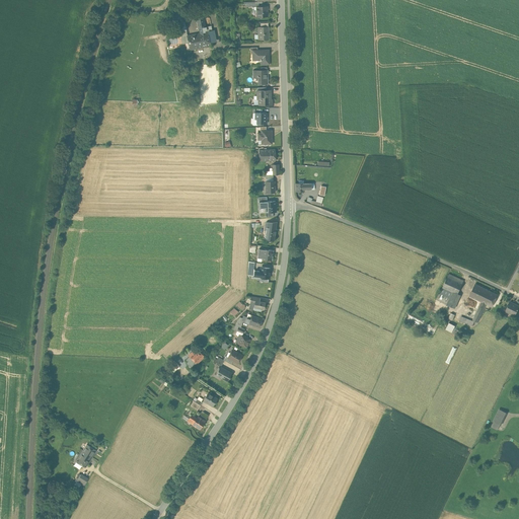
[(257,17),(269,17),(269,5),(256,6),(257,17)]
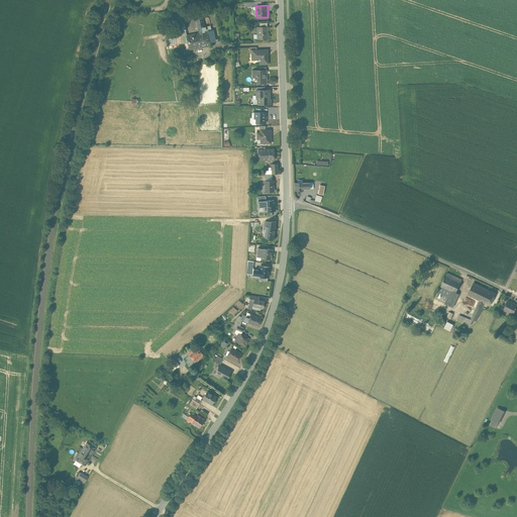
[(183,11),(172,13),(173,19),(184,17),(183,11)]
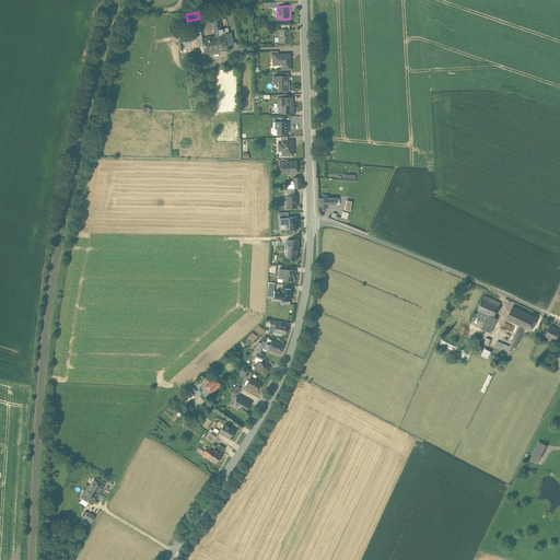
[(207,55),(229,50),(225,34),(230,34),(229,27),(224,28),(222,19),(213,21),(217,35),(203,38),(207,55)]
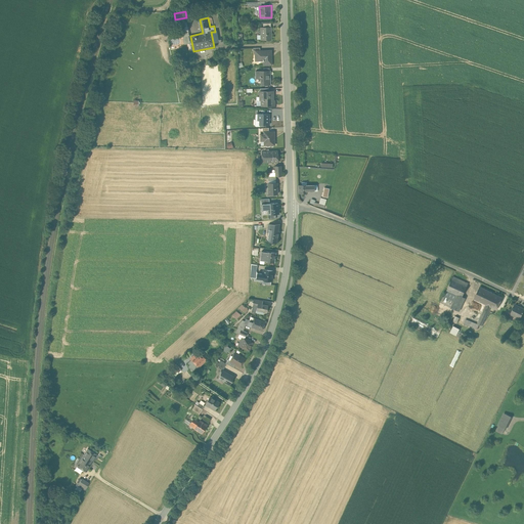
[(272,40),(272,27),(262,27),(262,40),(272,40)]
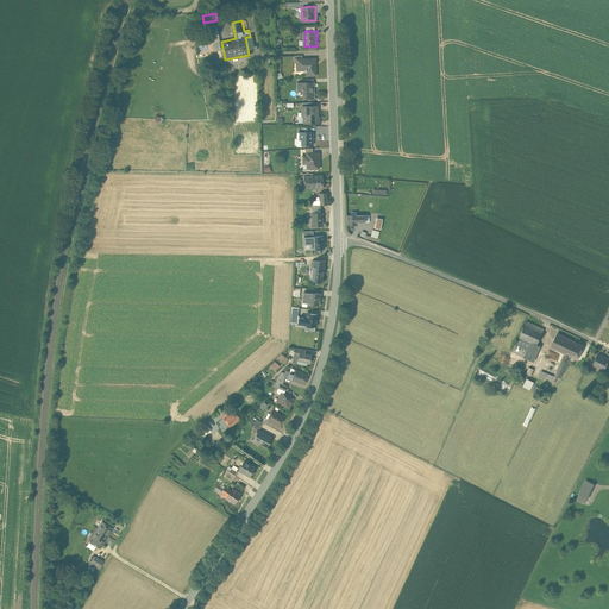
[(307,77),(319,76),(319,58),(297,58),(297,71),(307,71),(307,77)]
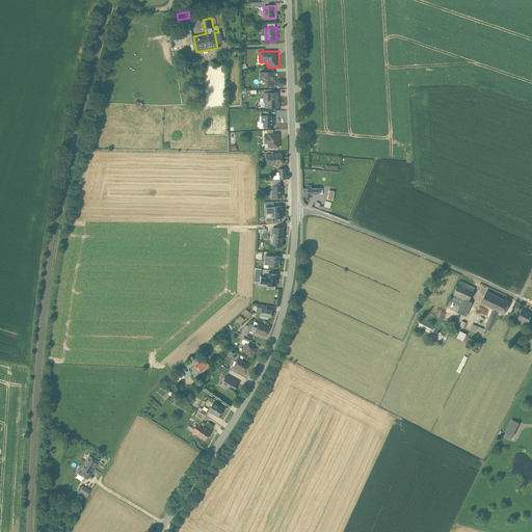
[(265,87),(275,86),(275,72),(260,73),(260,81),(265,81),(265,87)]
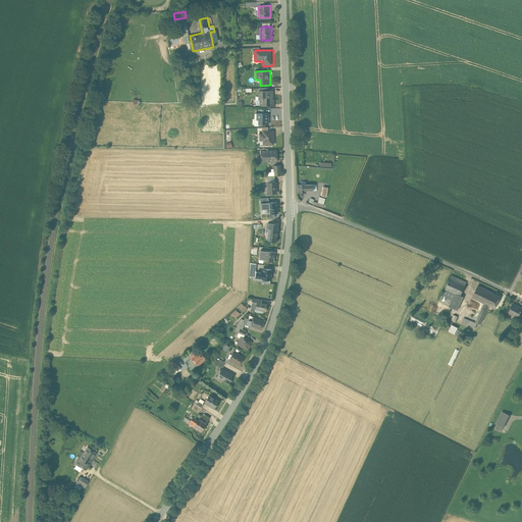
[(256,107),(275,107),(275,91),(269,91),(269,88),(260,89),(260,101),(256,101),(256,107)]
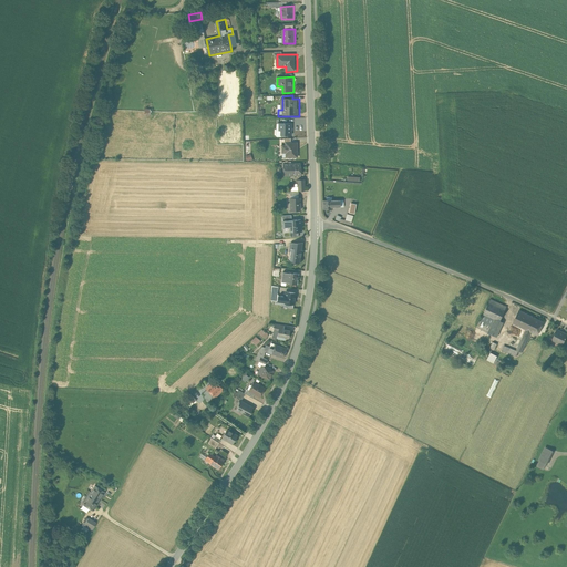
[(294,134),(294,124),(280,125),(280,134),(294,134)]
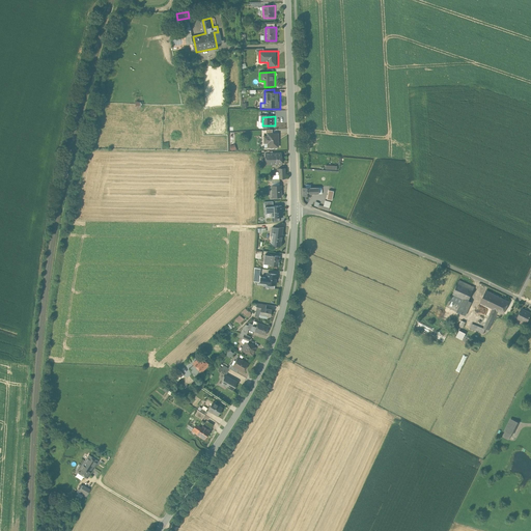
[(266,148),(280,148),(280,135),(274,135),(274,131),(268,131),(268,135),(266,135),(266,148)]
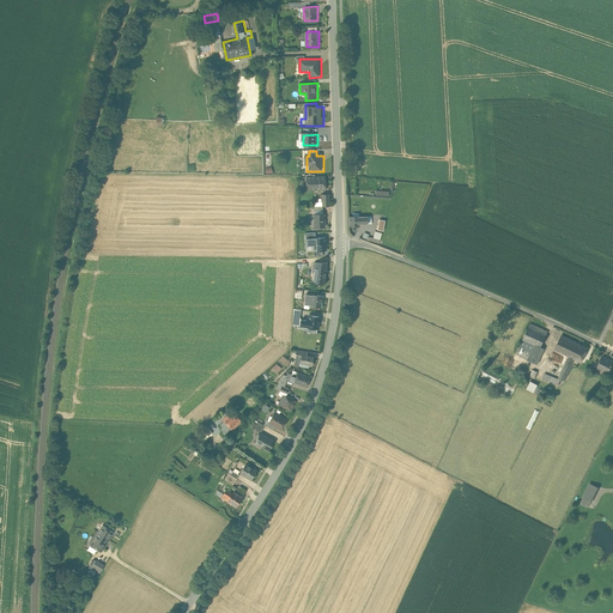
[(326,189),(326,177),(308,177),(308,190),(326,189)]
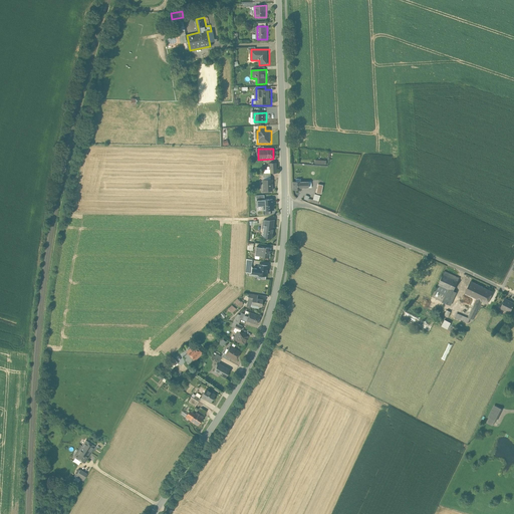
[(277,173),(277,163),(271,163),(271,171),(266,171),(266,173),(277,173)]
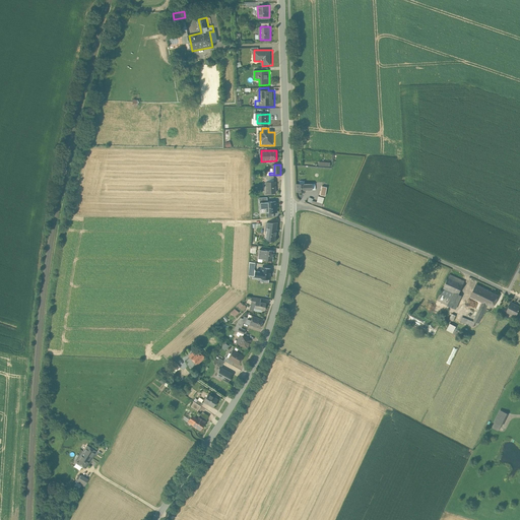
[(267,193),(277,193),(276,180),(267,181),(267,193)]
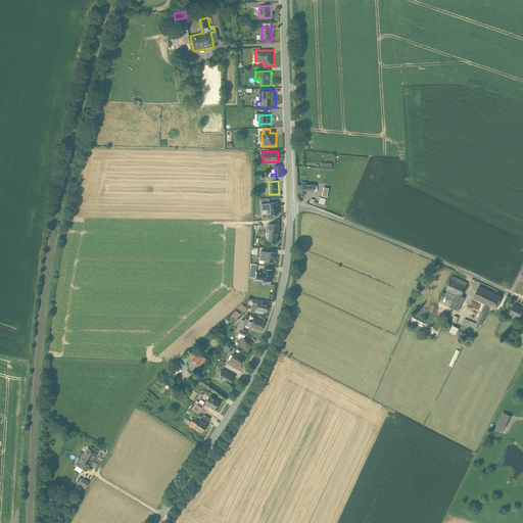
[(318,191),(318,183),(306,184),(306,181),(300,181),(300,184),(297,184),(298,193),(307,193),(307,191),(318,191)]
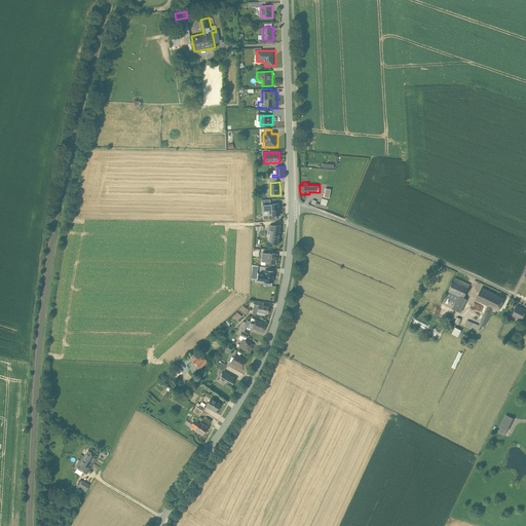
[(330,198),(333,189),(325,187),(323,196),(330,198)]
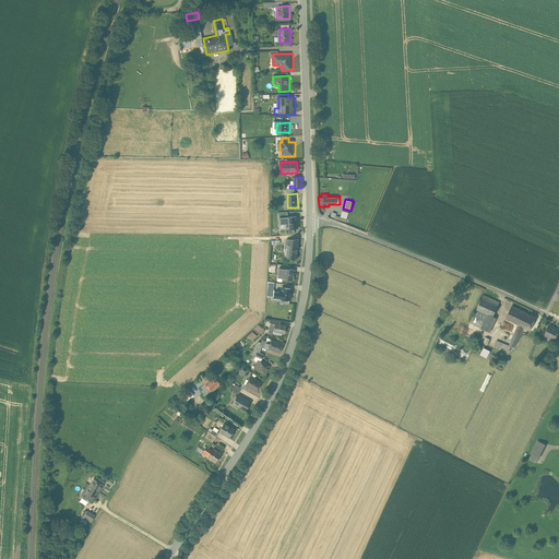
[(346,222),(349,212),(343,211),(341,217),(336,215),(336,213),(332,212),(331,217),(346,222)]
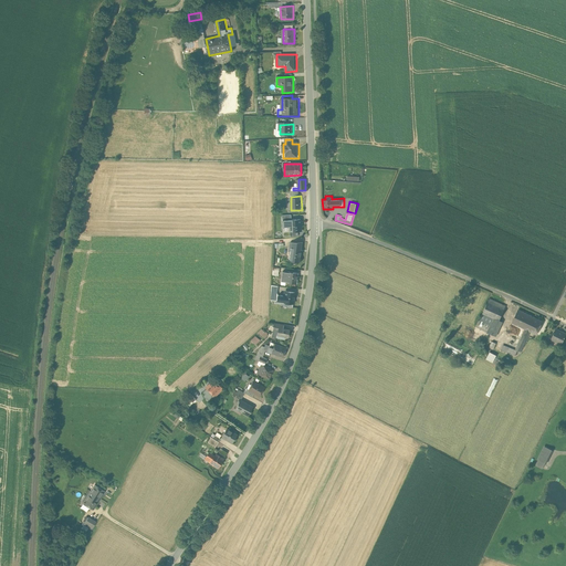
[(303,220),(290,220),(290,232),(303,232),(303,220)]
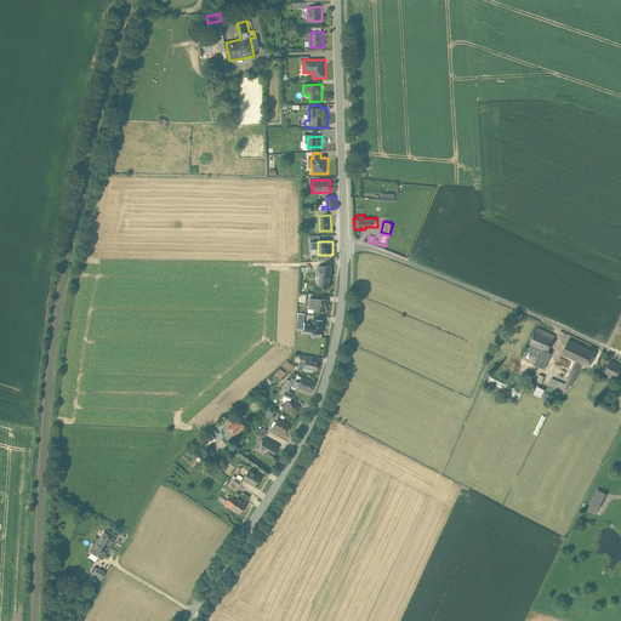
[(331,288),(334,266),(319,266),(318,285),(331,288)]
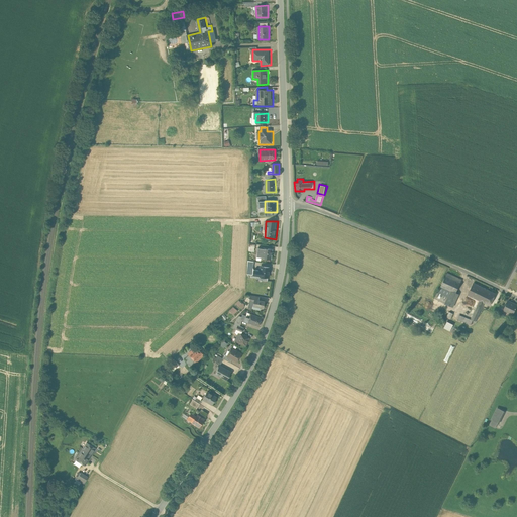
[(273,260),(274,249),(260,248),(259,259),(273,260)]
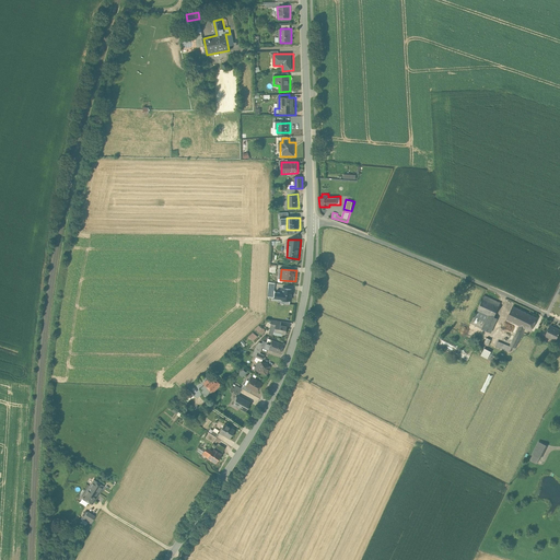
[(293,302),(294,290),(281,289),(281,292),(277,292),(276,299),(287,300),(287,301),(293,302)]
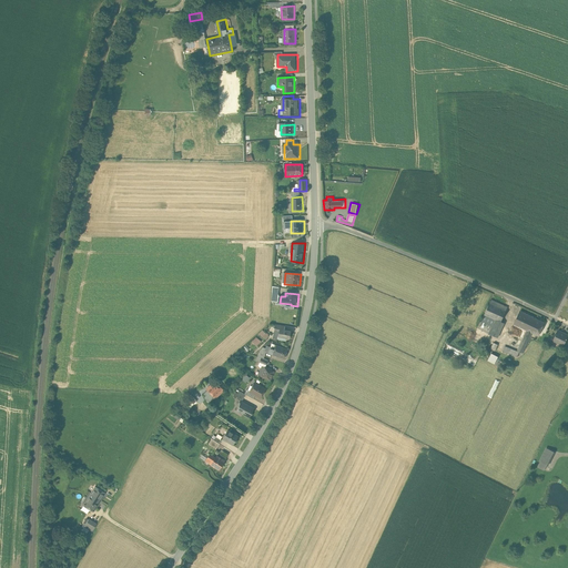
[(507,307),(492,300),(485,314),(500,322),(501,321),(507,307)]
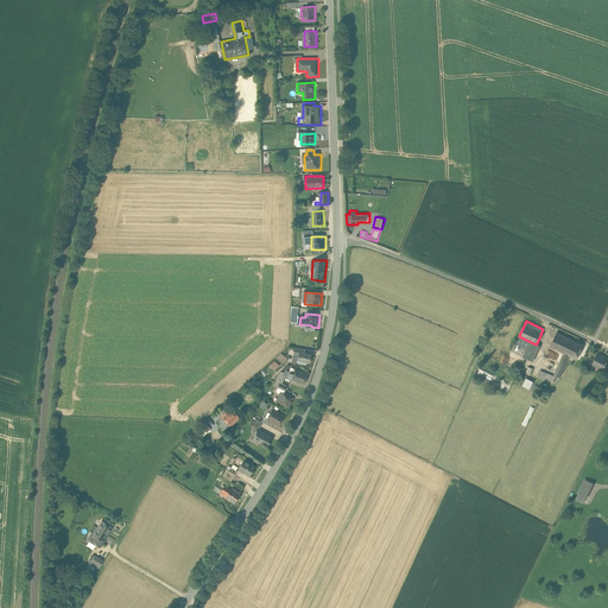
[(575,342),(557,333),(550,347),(564,353),(553,375),(556,377),(558,378),(570,356),(568,355),(575,342)]
